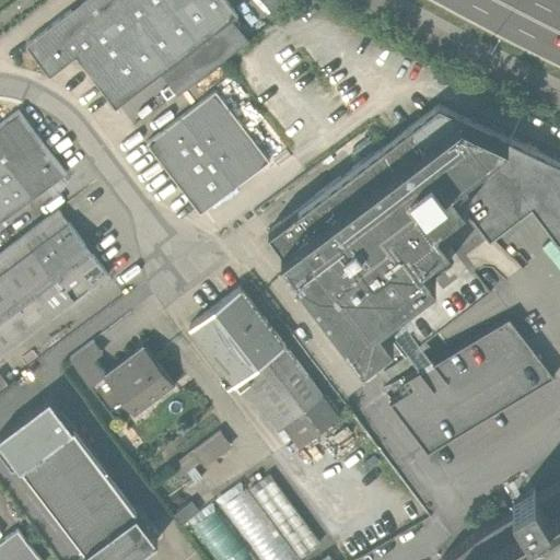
[(86,0),(26,46),(49,76),(76,56),(116,109),(163,74),(178,95),(248,43),(232,21),(237,18),(224,0),(86,0)]
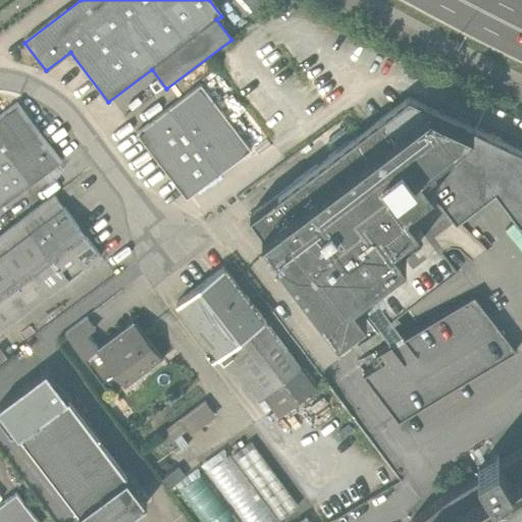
[(272,0),(233,0),(252,20),(276,2),(272,0)]
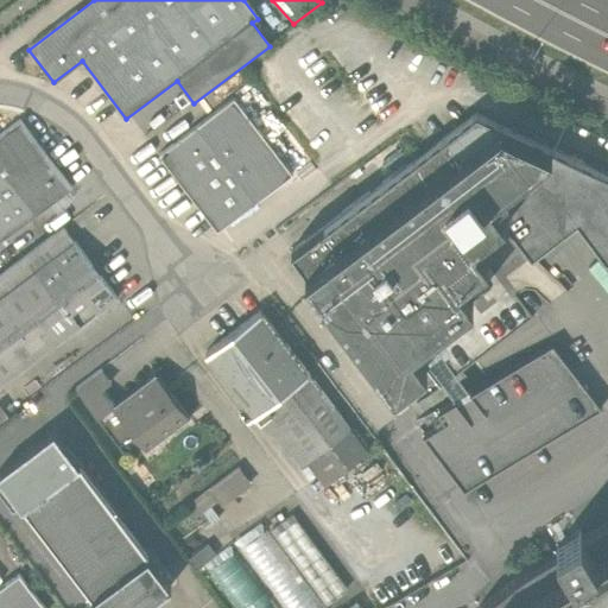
[(234,99),(159,157),(217,233),(292,176),(234,99)]
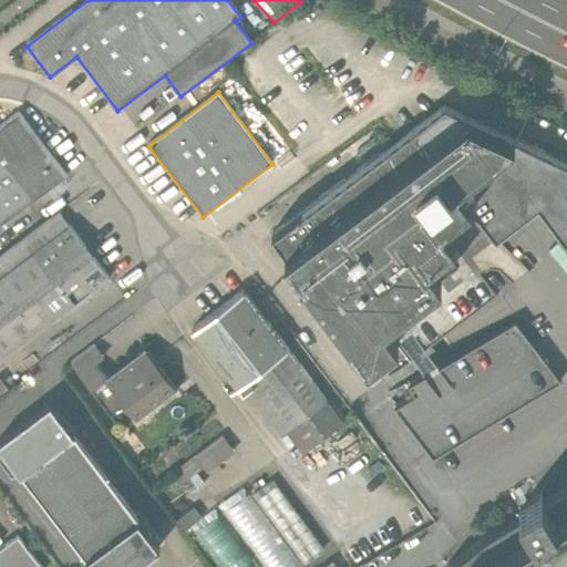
[(566,163),(444,104),(271,236),(367,361),(398,339),(384,321),(441,278),(426,260),(454,239),(441,222),(468,200),(495,236),(537,204),(565,240),(566,238),(566,163)]
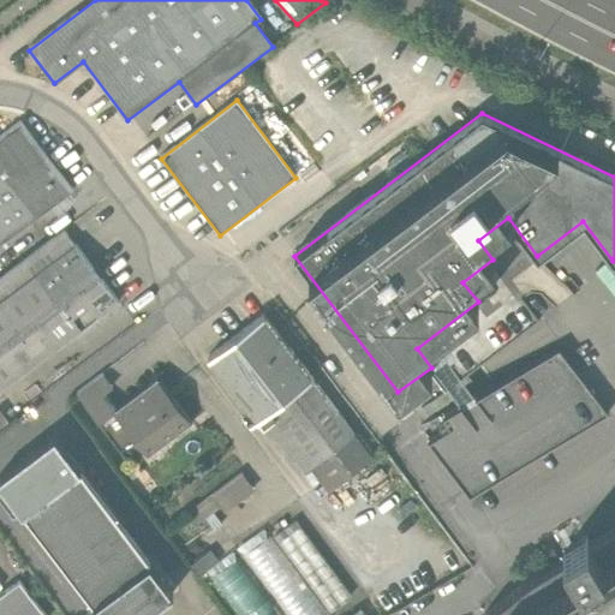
[(0,245),(73,191),(21,121),(0,136),(0,245)]
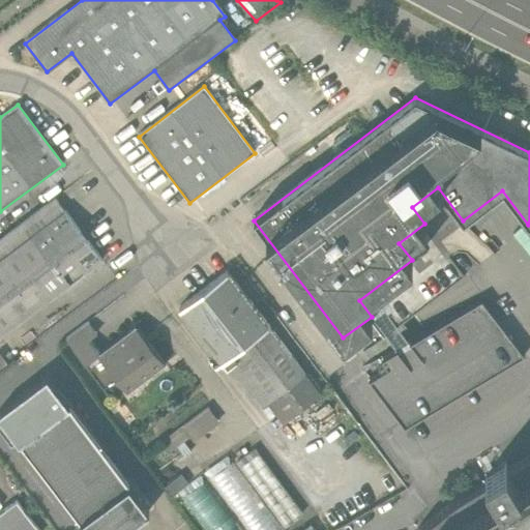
[(0,242),(0,339),(102,262),(56,201),(0,242)]
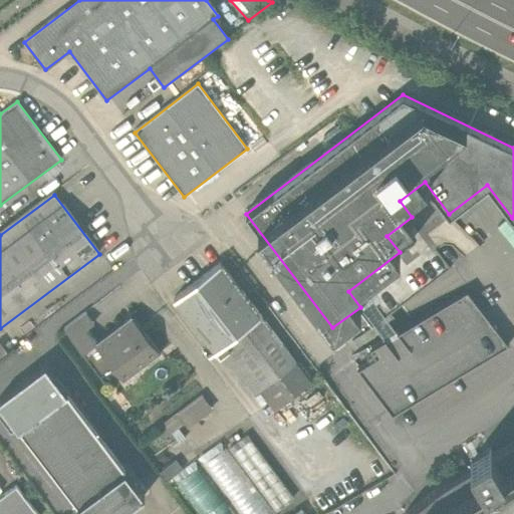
[(219,264),(174,299),(220,359),(223,356),(255,398),(260,394),(275,412),(311,383),(219,264)]
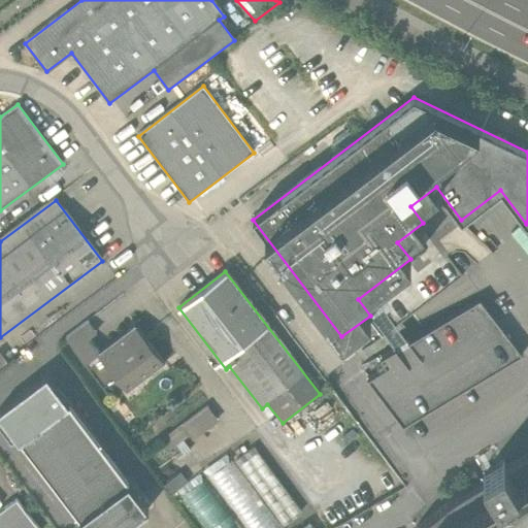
[(367,376),(403,424),(522,352),(480,295),(403,340),(380,355),(388,365),(367,376)]
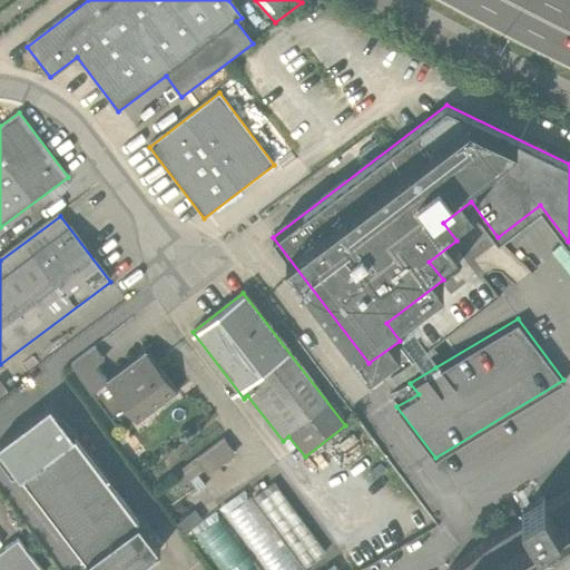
[(95,349),(70,366),(107,415),(123,404),(137,424),(177,394),(146,353),(107,382),(96,367),(105,361),(95,349)]
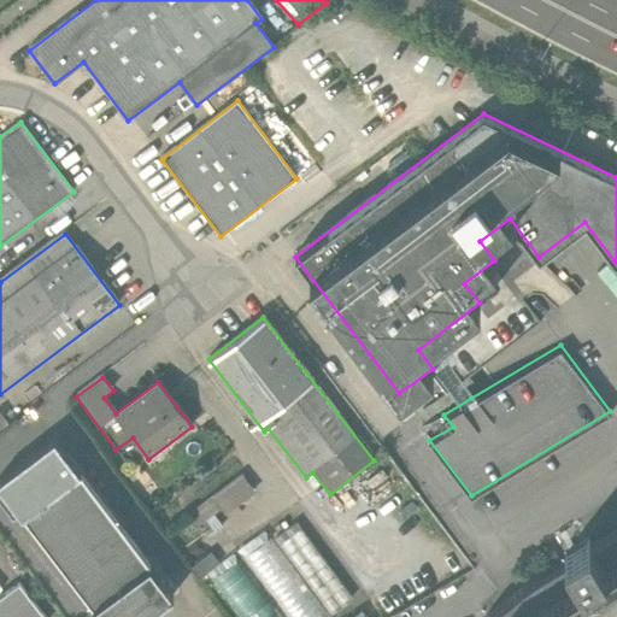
[(54,441),(0,481),(0,488),(97,616),(148,616),(174,599),(162,583),(166,580),(162,573),(157,577),(54,441)]
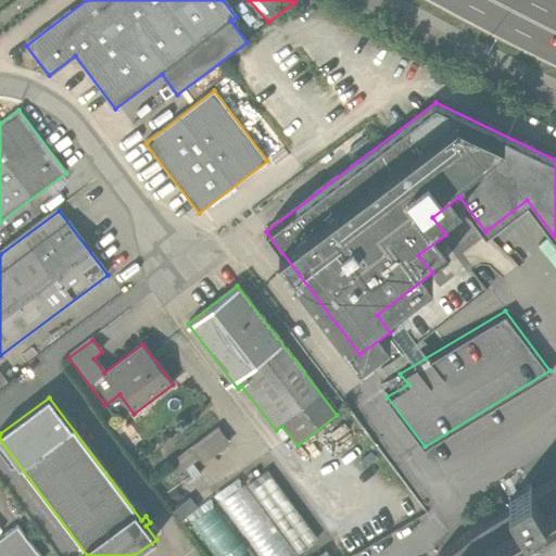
[(229,443),(218,429),(172,465),(179,476),(200,459),(203,464),(229,443)]
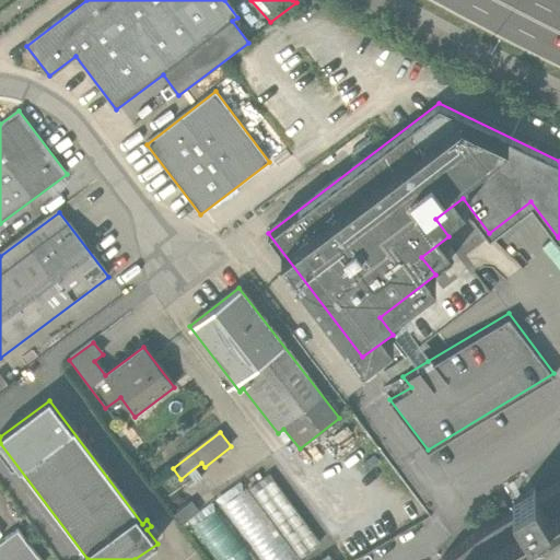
[(269,477),(193,533),(212,559),(300,559),(319,546),(269,477)]
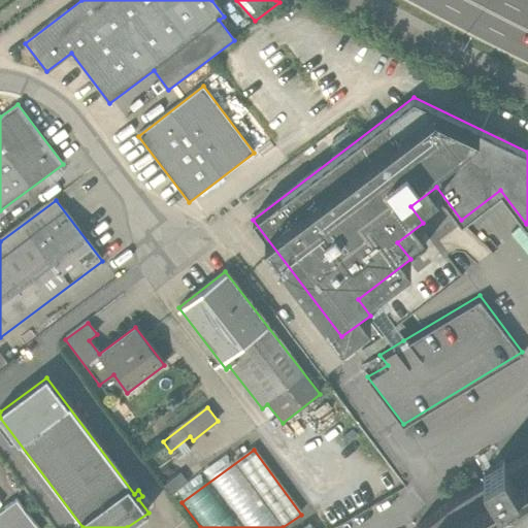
[(527,527),(527,453),(505,466),(502,461),(483,473),(486,479),(454,497),(417,527),(527,527)]
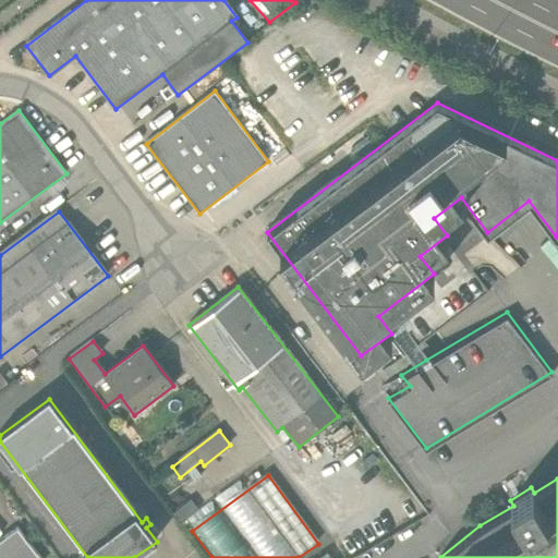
[(198,512),(191,501),(171,517),(180,528),(198,512)]
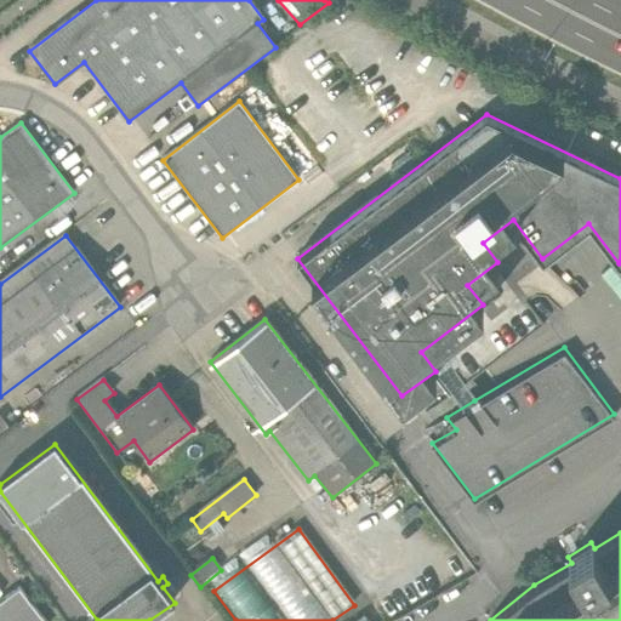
[(0,620),(41,620),(20,591),(0,604),(0,620)]
